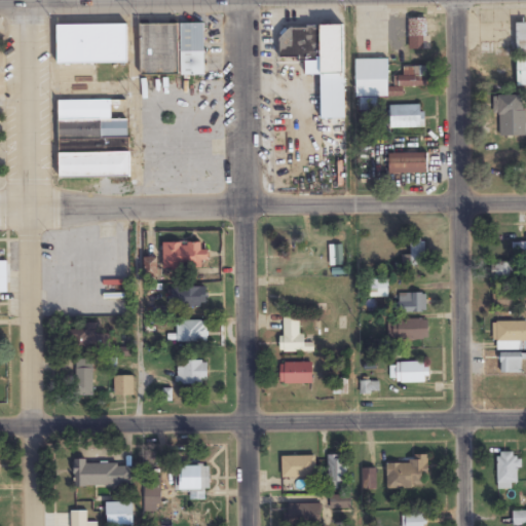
[(407,17),(422,17),(423,49),(407,50),(407,17)]
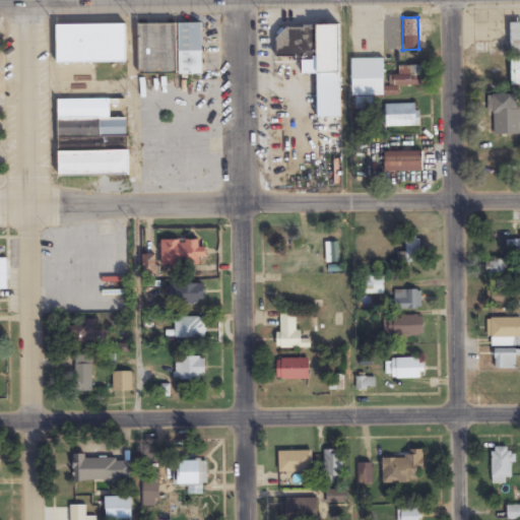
[(134,20),(203,20),(203,78),(133,77),(134,20)]
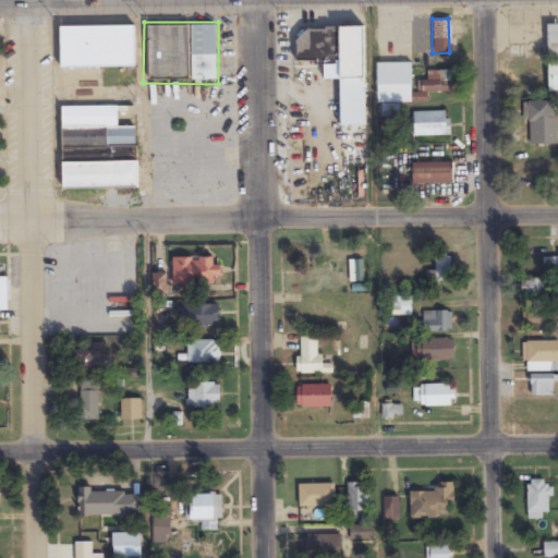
[(557,91),(548,92),(547,25),(557,24),(557,91)]
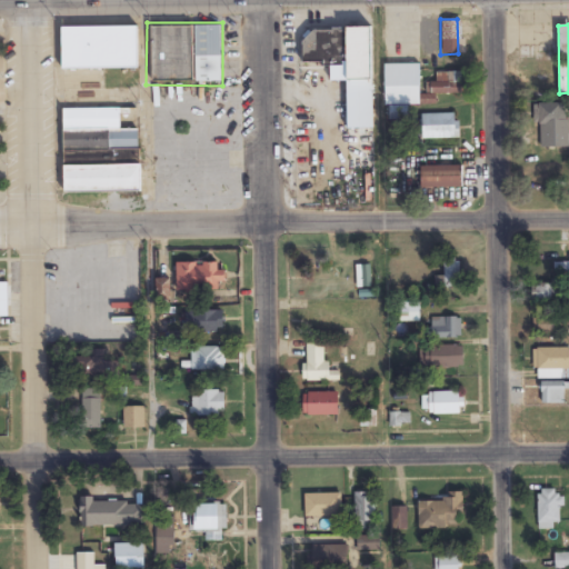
[(60,26),(139,27),(138,69),(60,69),(60,26)]
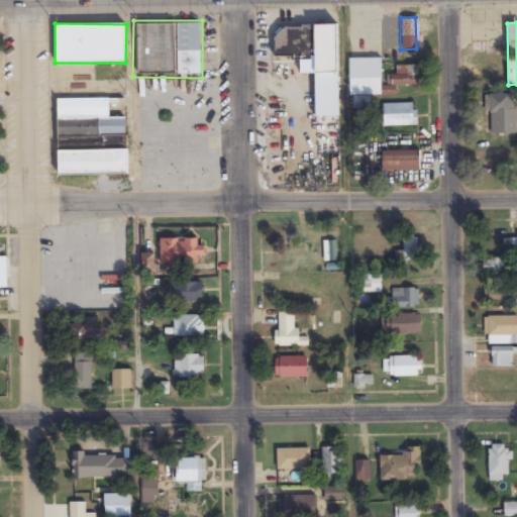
[(288,23),(341,25),(342,119),(316,119),(312,61),(270,58),(270,36),(278,24),(288,23)]
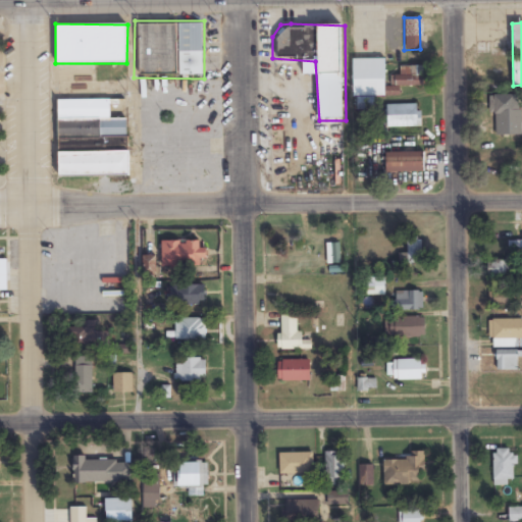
[(353,97),(384,97),(384,58),(353,58),(353,97)]
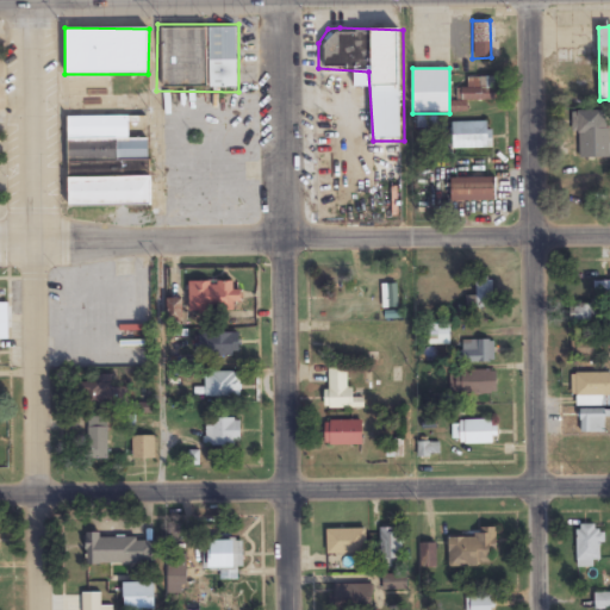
[(492,100),(492,79),(467,79),(467,100),(492,100)]
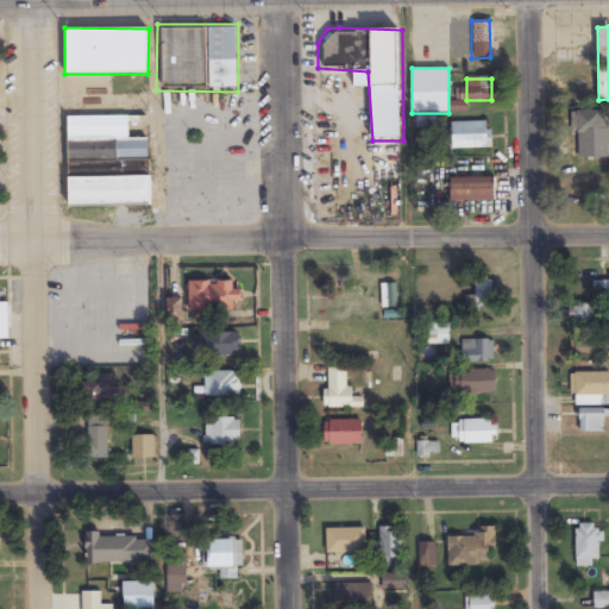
[(62,110),(154,111),(152,206),(61,206),(62,110)]
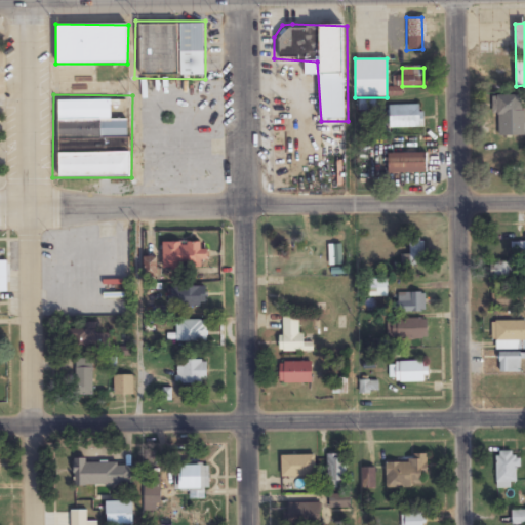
[(492,96),(492,115),(522,115),(522,96),(492,96)]
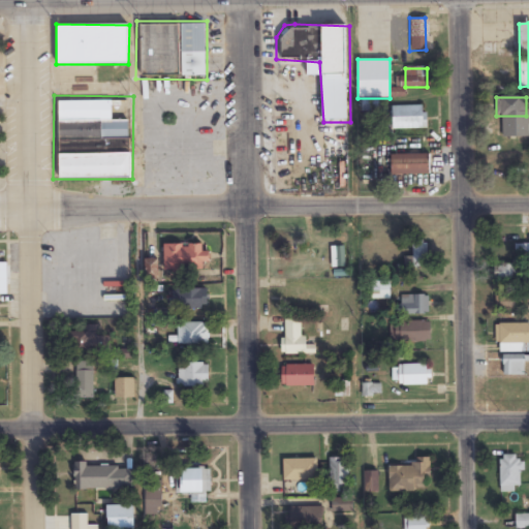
[(390,105),(427,105),(427,132),(390,131),(390,105)]
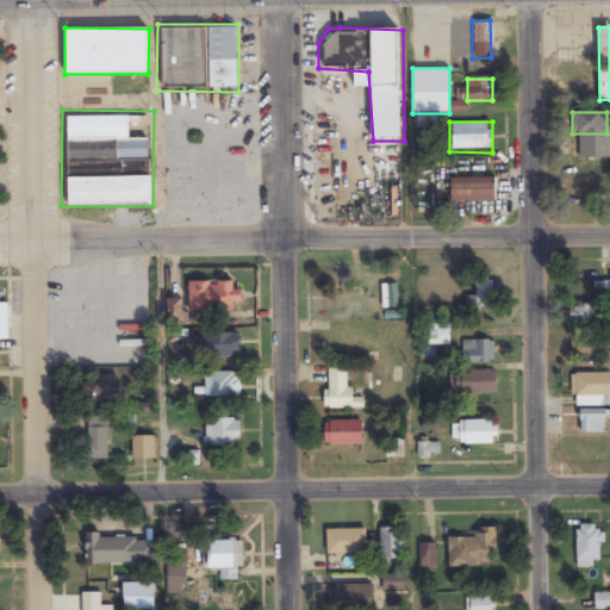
[(450,179),(495,176),(496,203),(452,205),(450,179)]
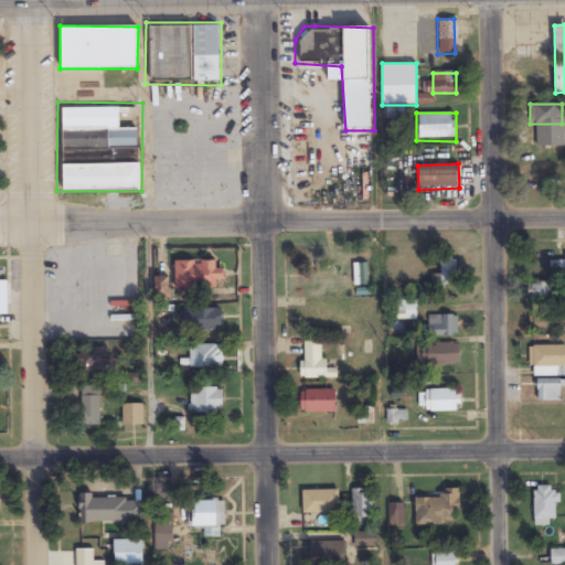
[(441,259),(441,286),(457,286),(457,259),(441,259)]
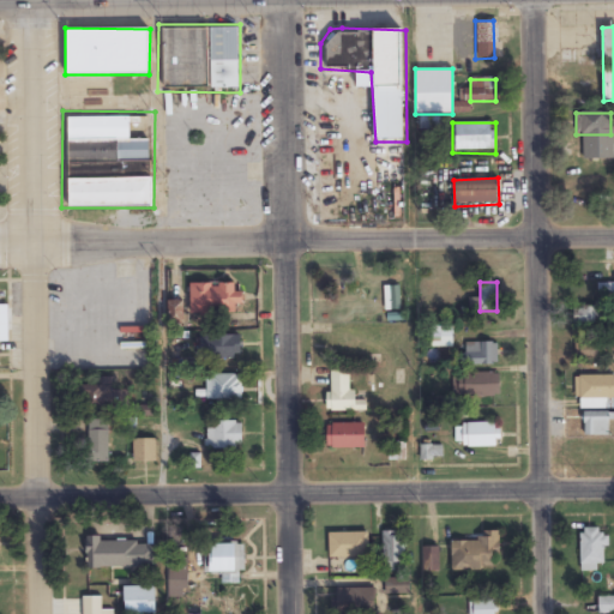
[(191,314),(236,314),(236,284),(191,284),(191,314)]
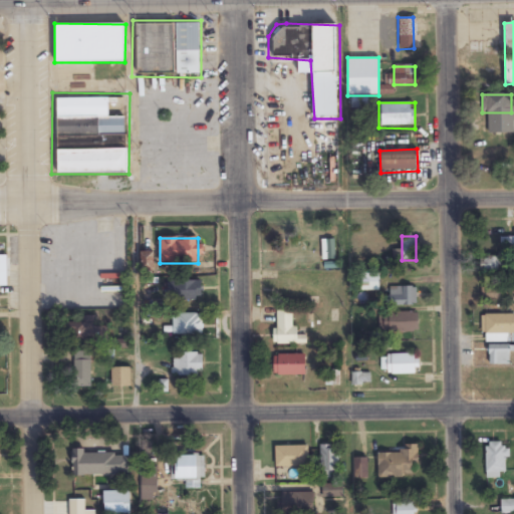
[(480,258),(480,272),(503,272),(503,258),(480,258)]
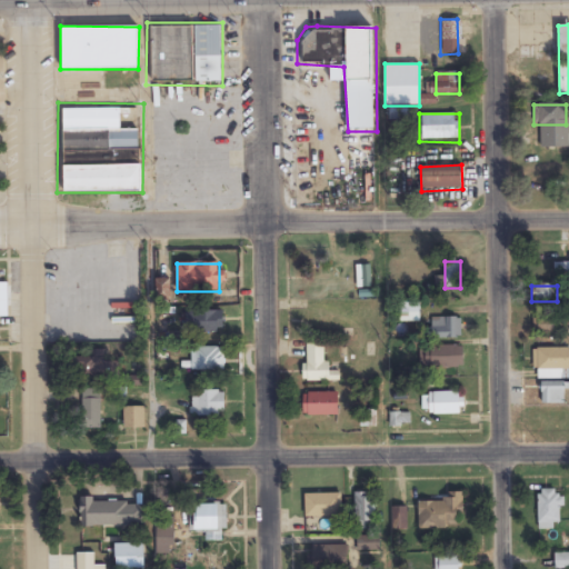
[(401,325),(420,325),(420,303),(401,303),(401,325)]
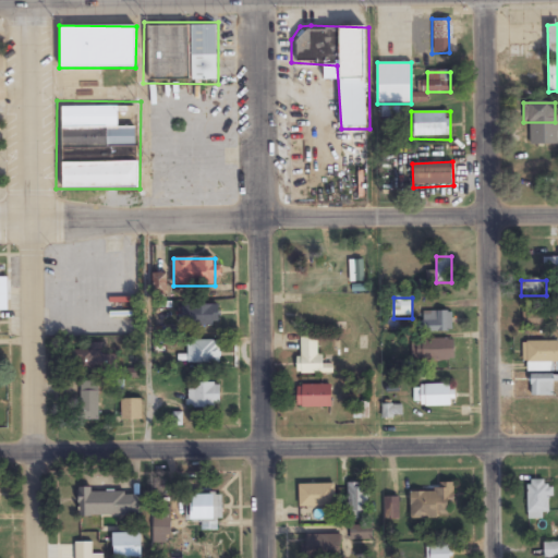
[(218,305),(182,305),(182,327),(218,327),(218,305)]
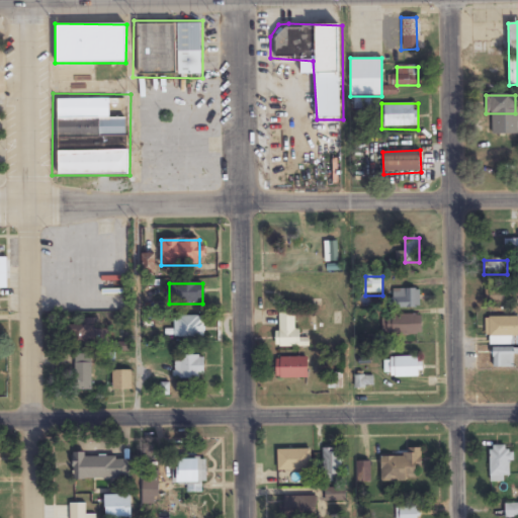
[(420,290),(394,290),(394,309),(420,309),(420,290)]
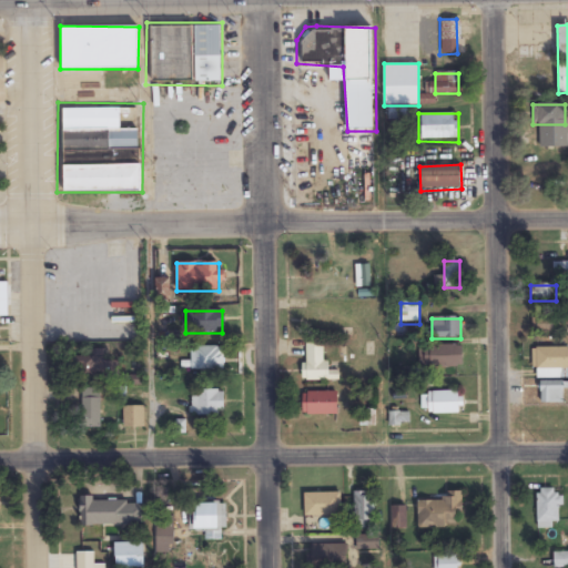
[(305,344),(305,382),(340,382),(340,371),(325,371),(325,344),(305,344)]
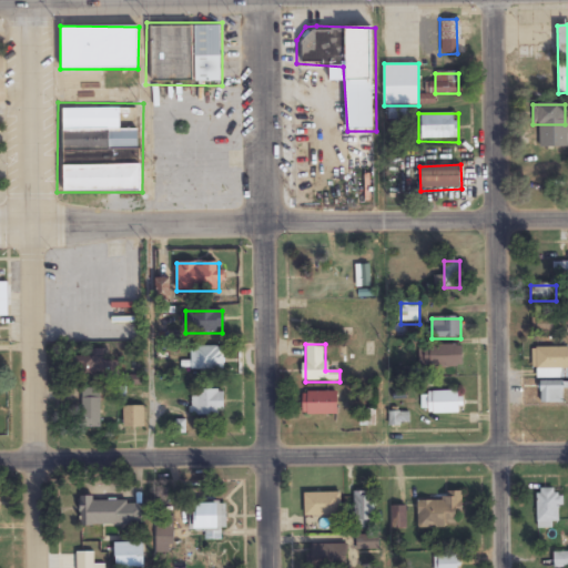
[(425,368),(463,368),(463,346),(425,346),(425,368)]
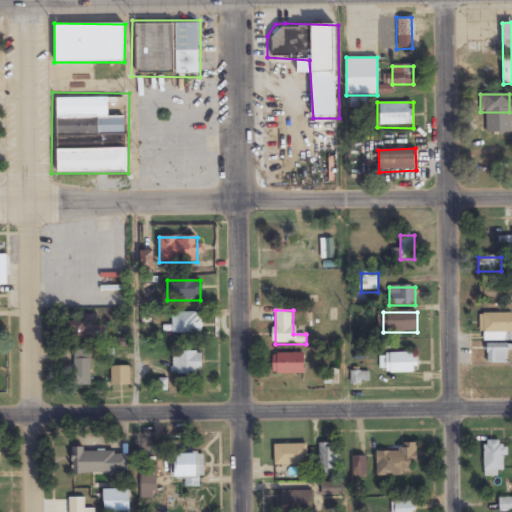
[(202,313),(172,313),(172,335),(202,335),(202,313)]
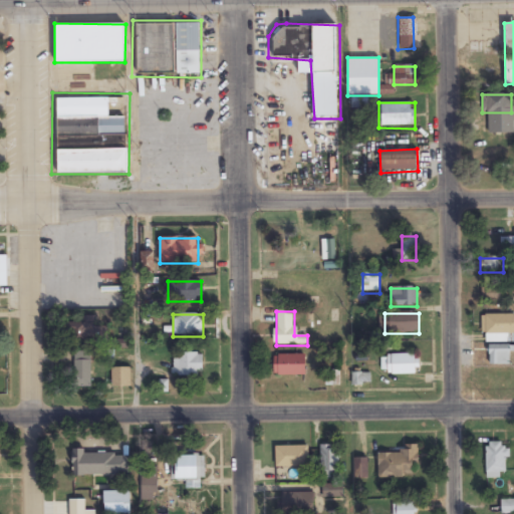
[(482,335),(513,334),(513,315),(482,315),(482,335)]
